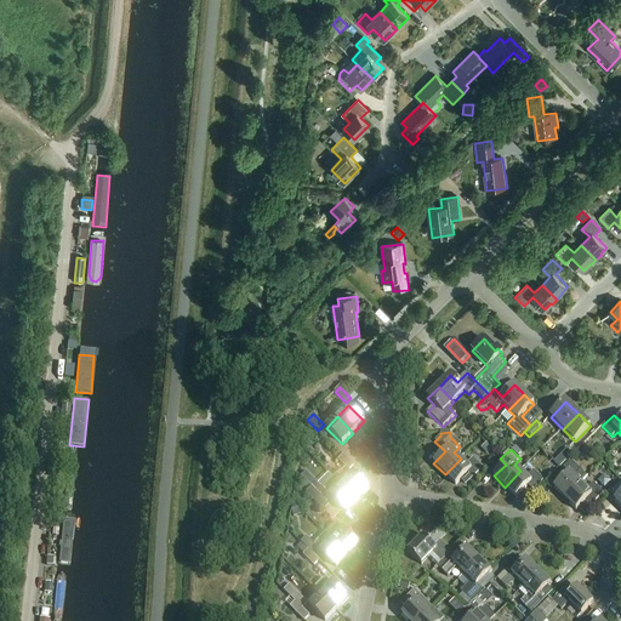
[(567,450),(554,462),(560,468),(573,456),(567,450)]
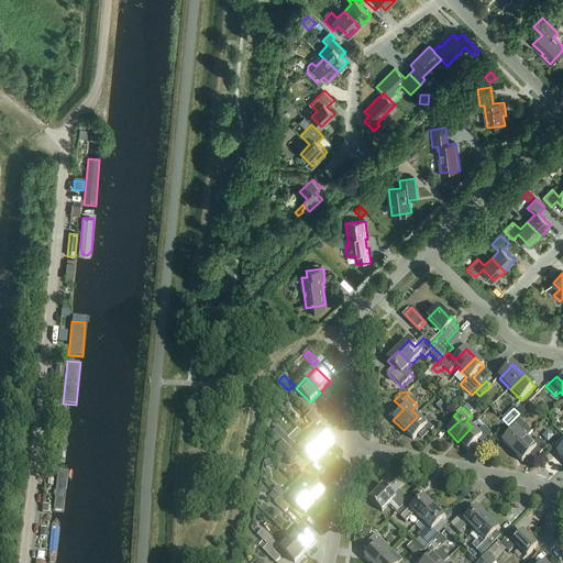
[(334,444),(320,430),(319,430),(317,427),(321,422),(311,412),(307,418),(313,424),(309,429),(308,428),(302,433),(309,440),(323,455),(334,444)]
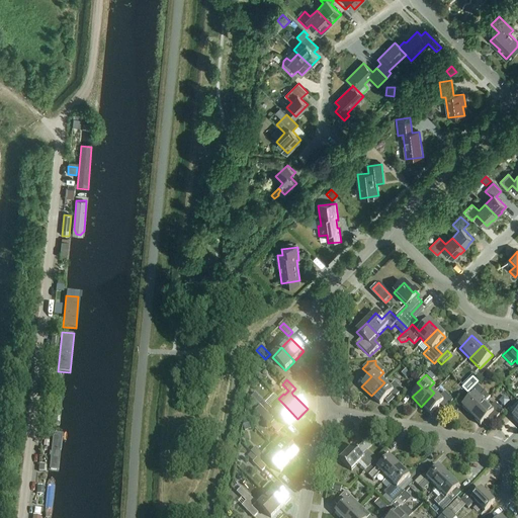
[(384,382),(371,396),(380,406),(391,396),(395,400),(403,391),(395,382),(390,387),(384,382)]
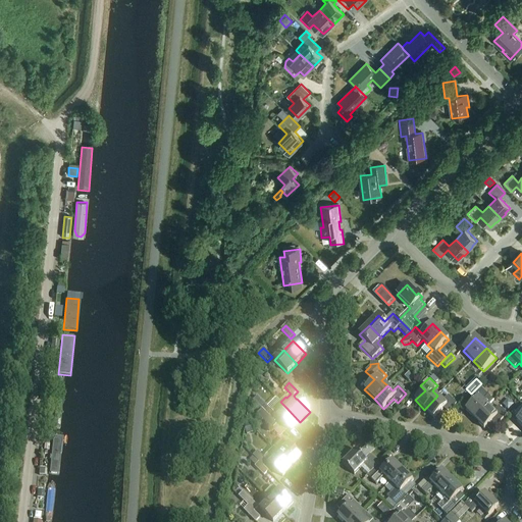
[(475,420),(488,407),(493,402),(480,387),(471,397),(475,401),(466,411),(475,420)]
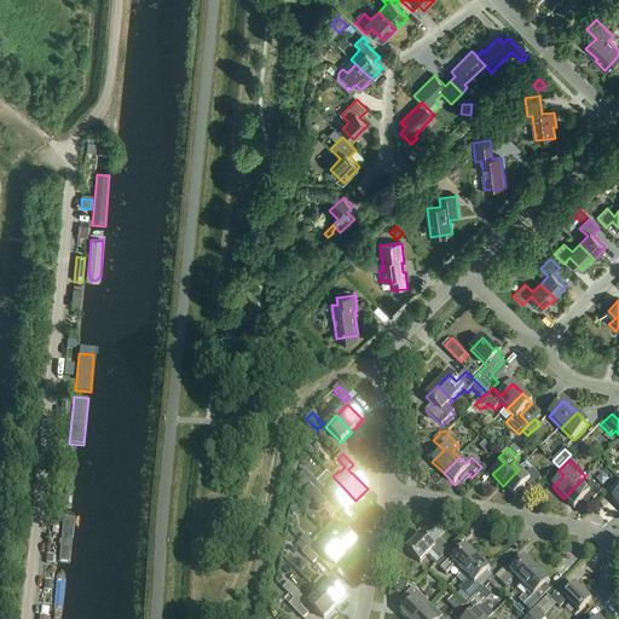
[(519,469),(503,486),(514,497),(526,485),(531,490),(542,480),(532,470),(526,476),(519,469)]
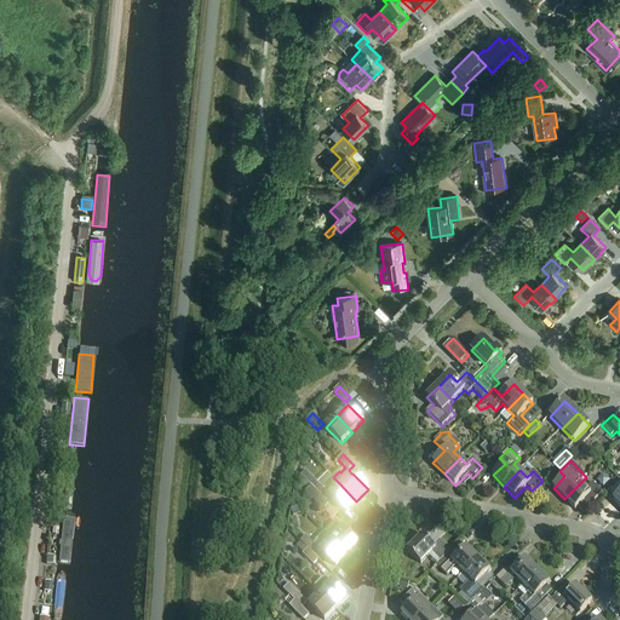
[(356,501),(340,484),(333,477),(322,488),(315,482),(305,472),(300,477),(310,487),(313,489),(317,494),(321,498),(326,493),(345,512),(356,501)]
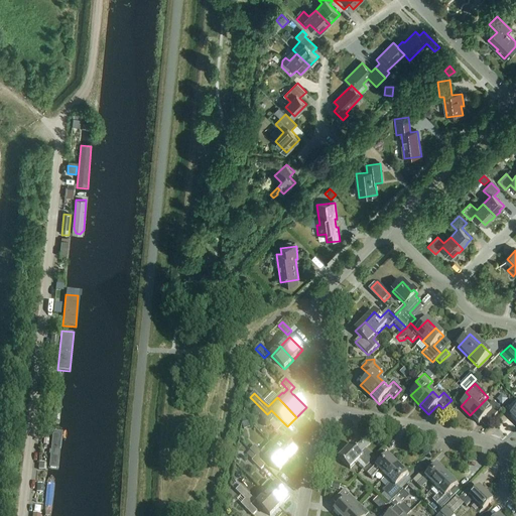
[(483,402),(470,415),(479,424),(489,414),(493,419),(502,410),(493,402),(488,407),(483,402)]
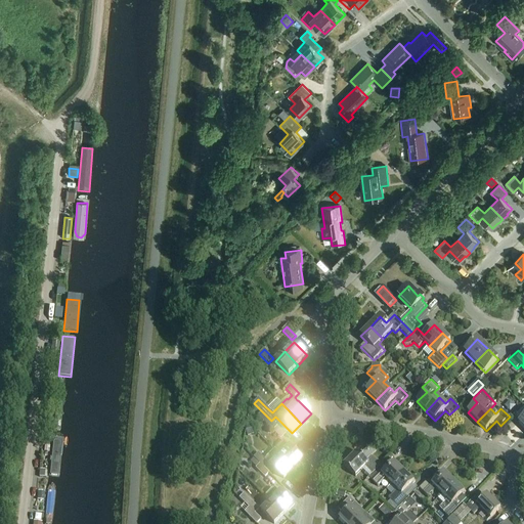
[(277,427),(271,421),(268,418),(264,422),(273,431),(277,427)]
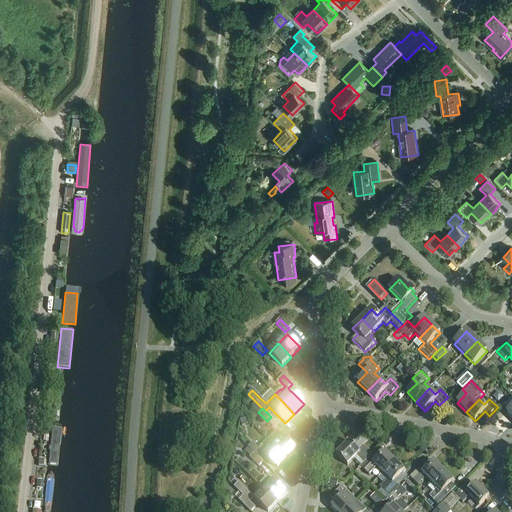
[(268,441),(273,446),(286,459),(296,450),(277,431),(268,441)]
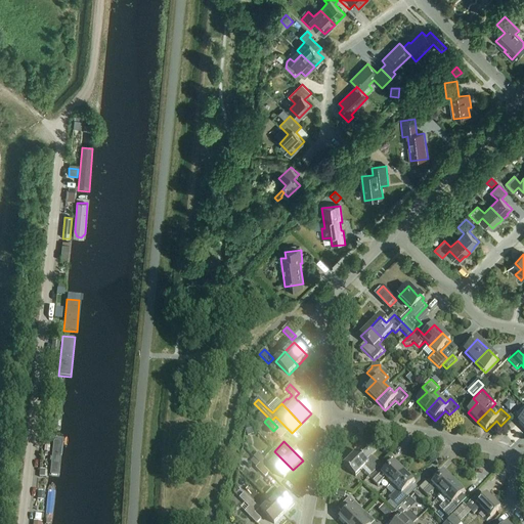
[(52,443),(49,480),(59,481),(62,443),(52,443)]
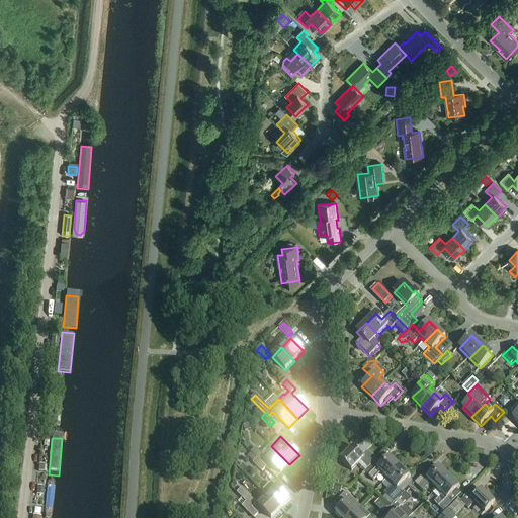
[(289,464),(276,451),(271,446),(262,455),(255,448),(251,453),(257,459),(260,462),(260,461),(264,457),(280,473),(289,464)]
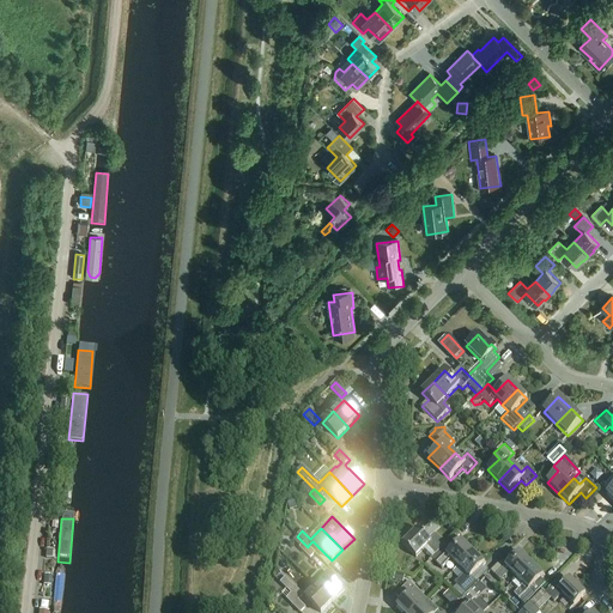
[(428,547),(436,556),(442,548),(450,541),(438,530),(429,540),(418,529),(402,545),(417,558),(428,547)]
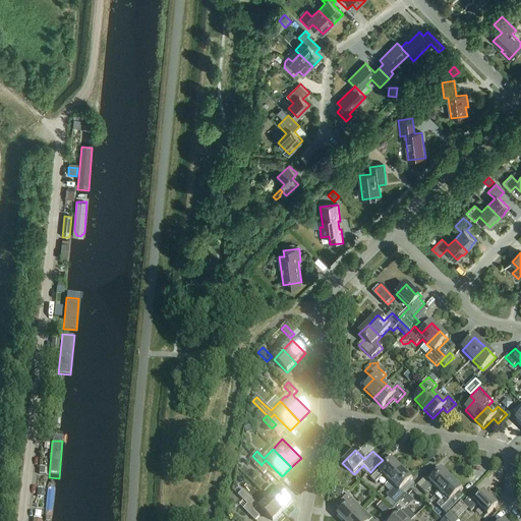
[(384,476),(389,482),(402,469),(392,459),(381,471),(375,466),(370,472),(366,476),(375,484),(384,476)]
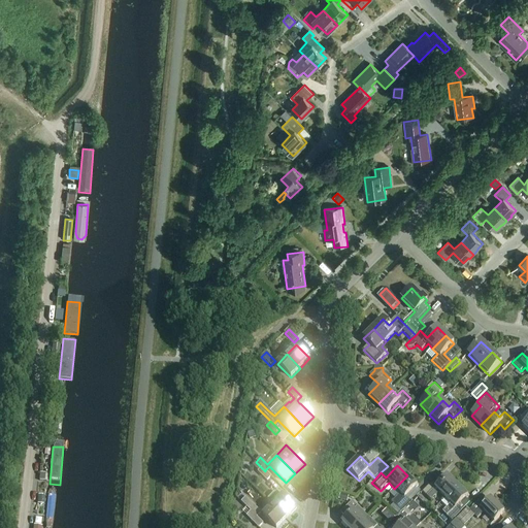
[(262,468),(258,472),(267,482),(271,477),(265,470),(265,471),(262,468)]
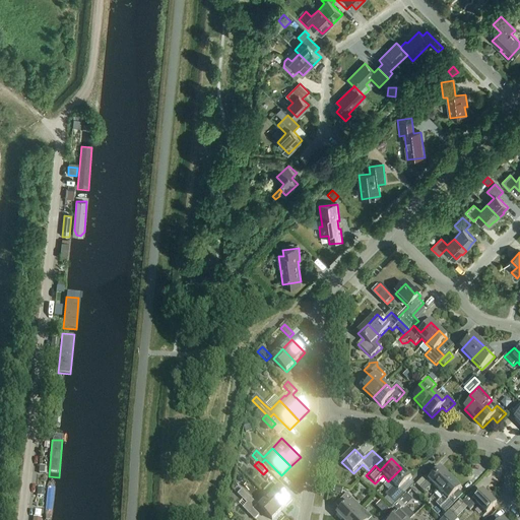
[(386,495),(396,505),(405,496),(400,491),(411,478),(401,468),(388,481),(394,488),(386,495)]
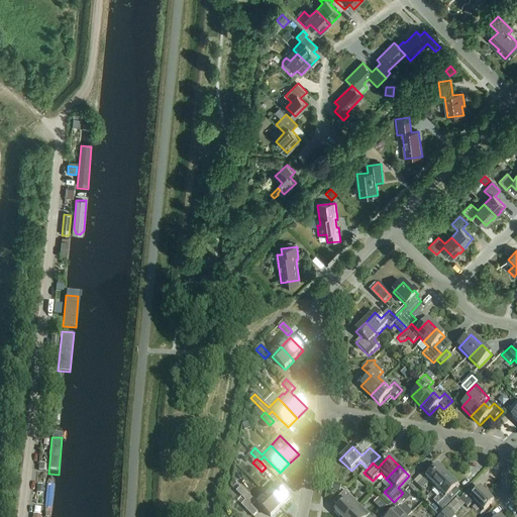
[(430,484),(436,489),(448,477),(438,467),(427,478),(422,474),(414,483),(422,491),(430,484)]
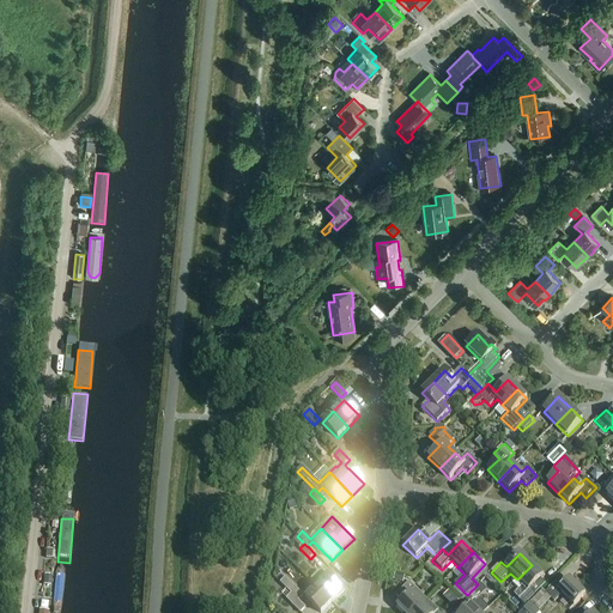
[(532,565),(517,580),(523,587),(514,596),(525,606),(535,595),(530,590),(544,576),(532,565)]
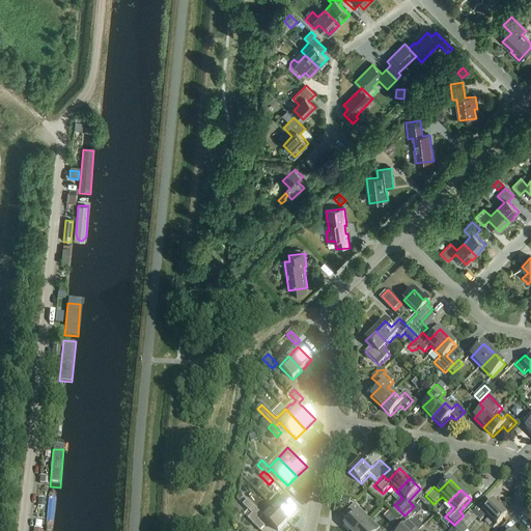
[(48,497),(45,530),(52,530),(56,498),(55,495),(53,494),(51,495),(48,497)]
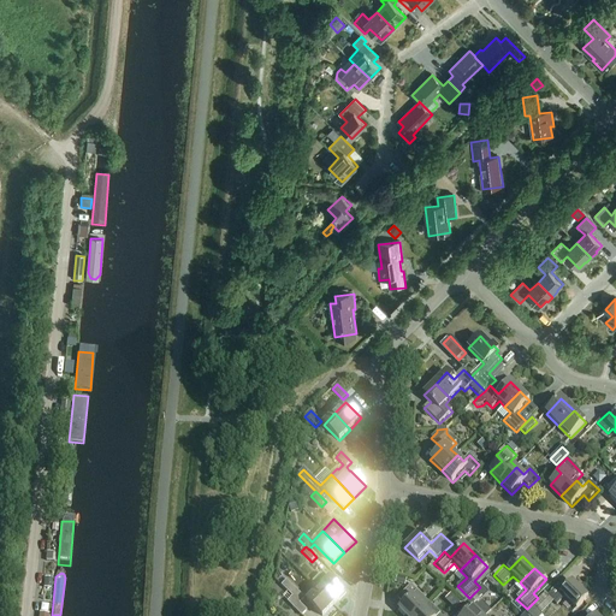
[(329,579),(318,591),(333,606),(345,594),(329,579)]
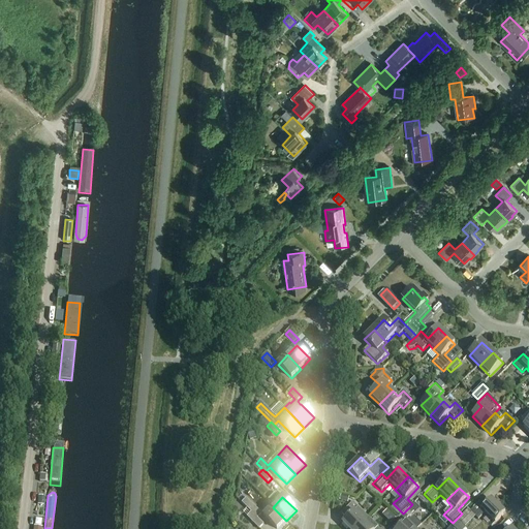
[(242,504),(251,514),(257,519),(261,515),(246,499),(242,504)]
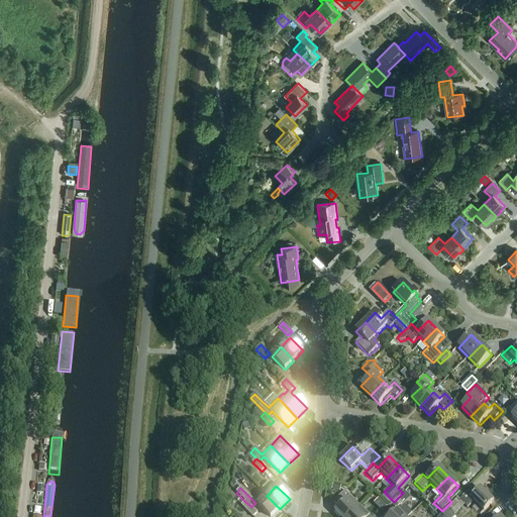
[(495,502),(481,489),(474,496),(470,491),(460,501),(464,506),(468,508),(475,502),(485,512),(495,502)]
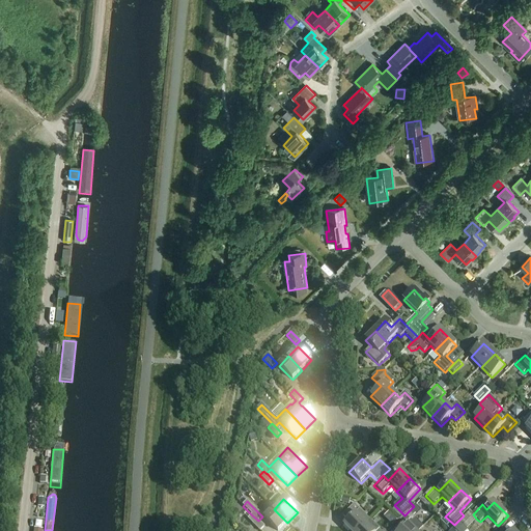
[(343,526),(348,530),(359,530),(369,520),(354,505),(343,516),(348,522),(343,526)]
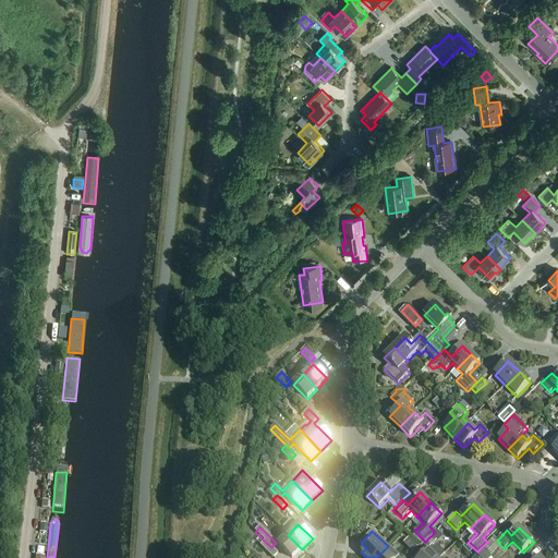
[(421,557),(436,557),(433,555),(437,550),(434,546),(443,537),(436,531),(435,532),(425,542),(421,547),(426,553),(421,557)]
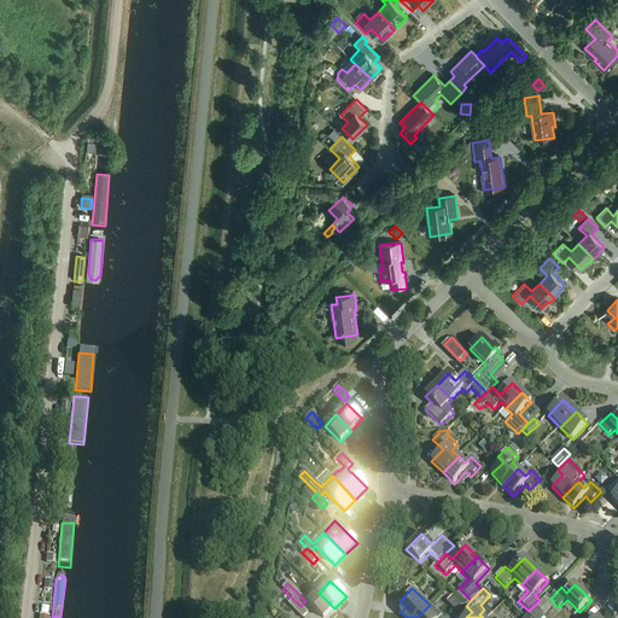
[(324,617),(334,608),(319,593),(308,604),(322,617),(324,617)]
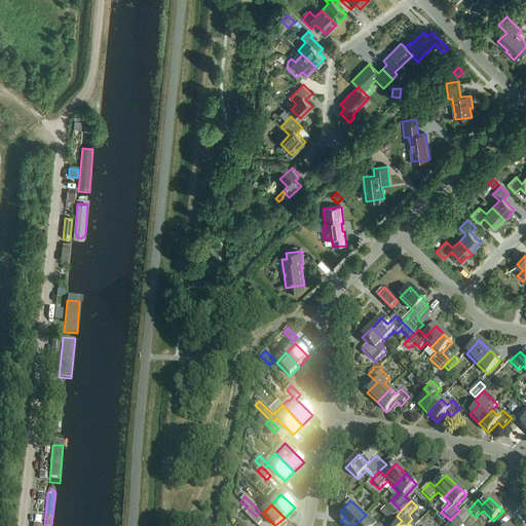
[(250,511),(246,515),(257,525),(258,525),(262,522),(256,516),(250,511)]
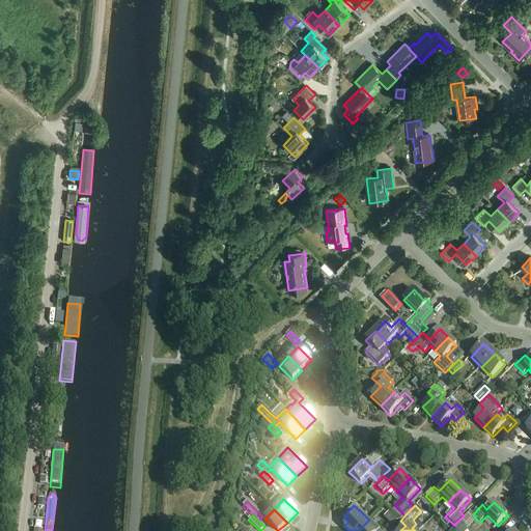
[(381,530),(369,520),(359,530),(381,530)]
